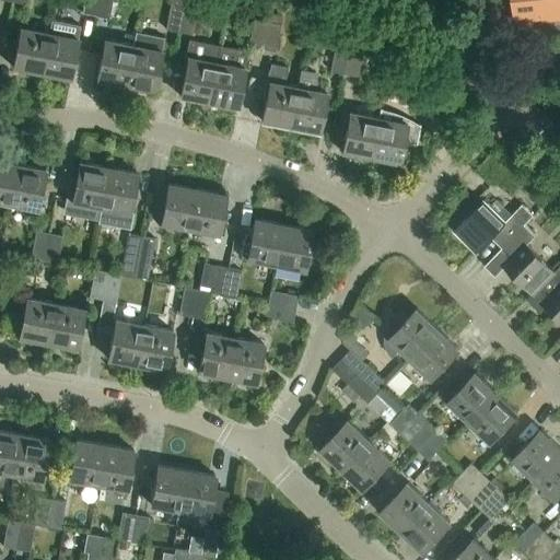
[(95,13),(97,0),(83,0),(81,11),(95,13)]
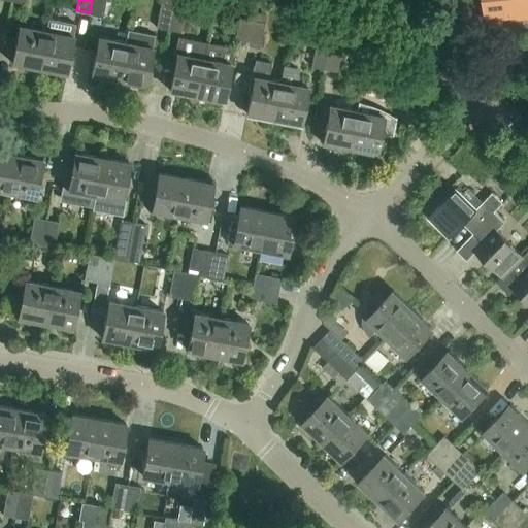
[(92,0),(90,12),(102,14),(105,0),(92,0)]
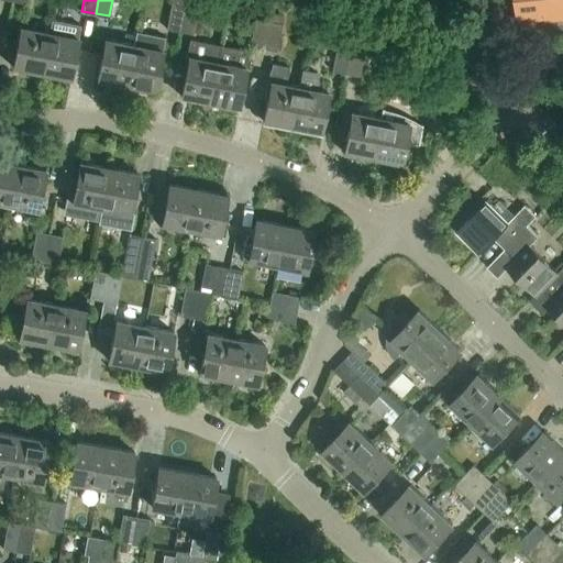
[(170,0),(173,1),(166,29),(179,32),(186,3),(186,0),(170,0)]
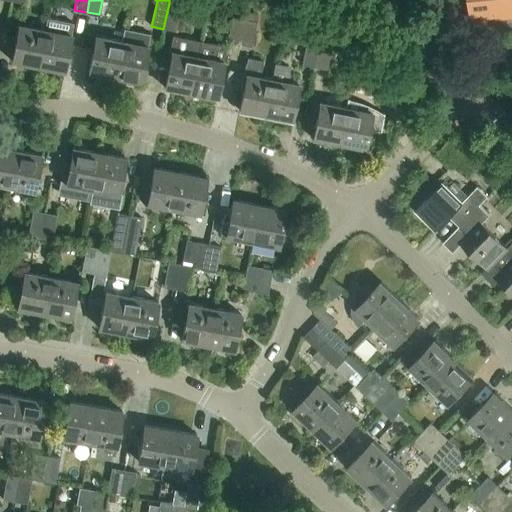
[(176,31),(181,6),(181,0),(169,0),(169,3),(163,29),(176,31)]
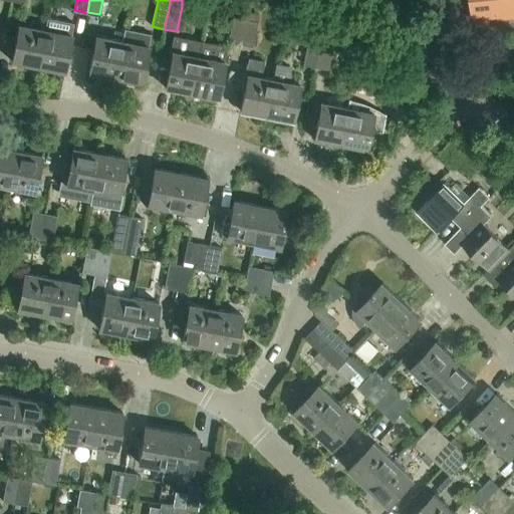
[(513,0),(472,0),(474,18),(498,16),(498,18),(513,16),(513,0)]
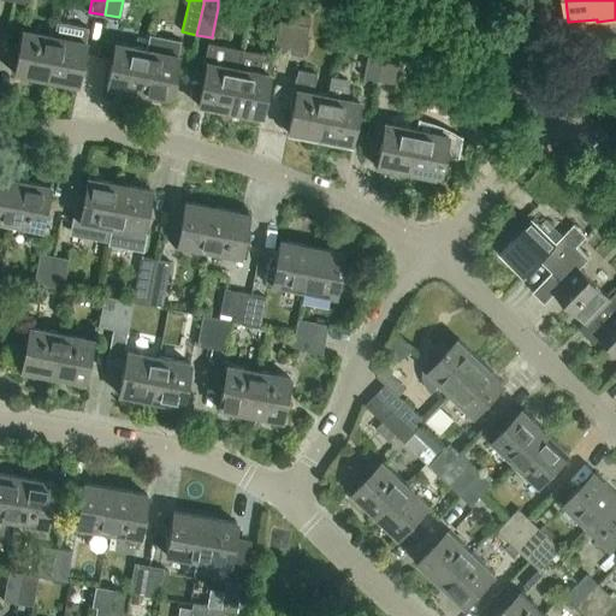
[(308,17),(297,15),(295,23),(292,23),(286,52),(301,54),(308,17)]
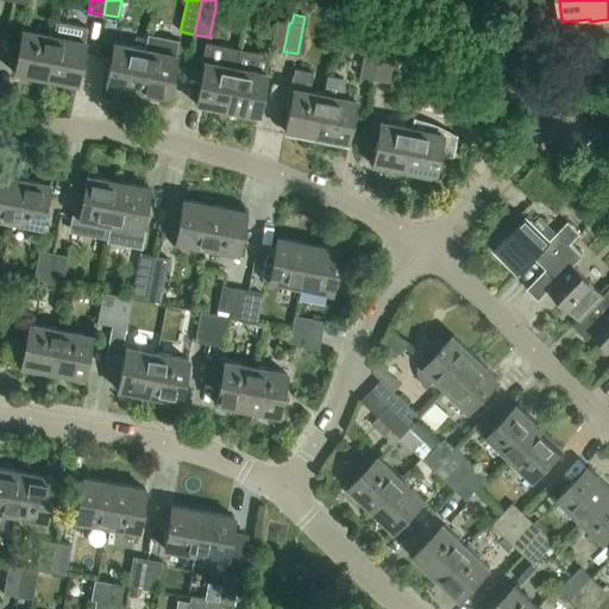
[(283,51),(289,23),(275,20),(269,48),(283,51)]
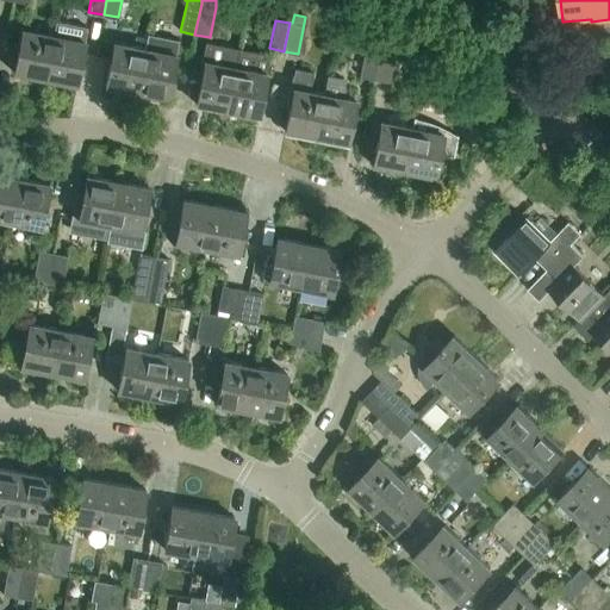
[(54,35),(45,79),(75,85),(83,41),(86,29),(56,23),(54,35)]
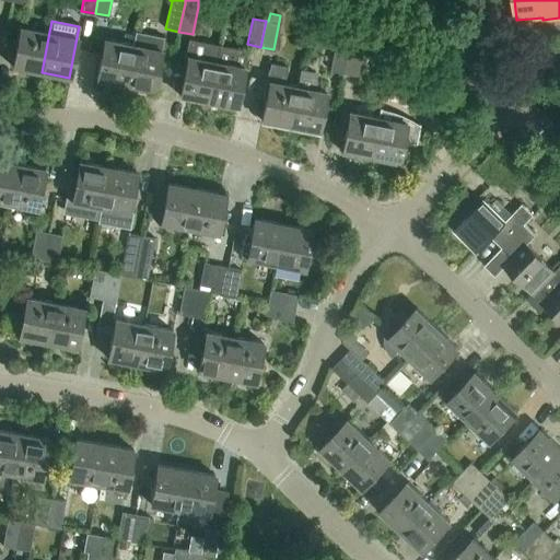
[(42,72),(49,32),(20,26),(12,66),(42,72)]
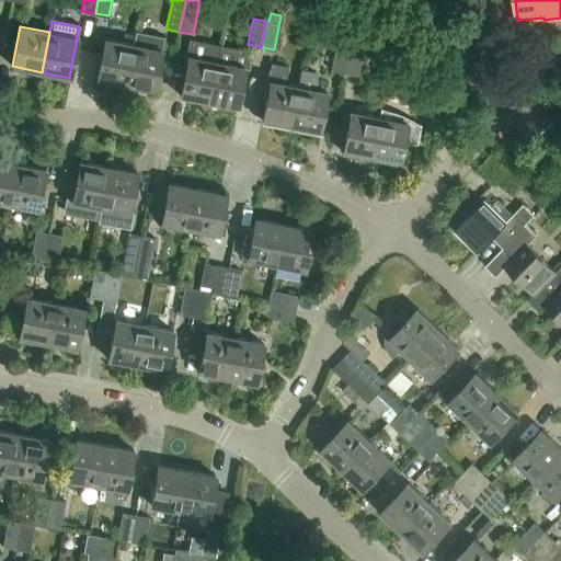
[(153,90),(161,50),(164,37),(135,32),(132,44),(124,84),(153,90)]
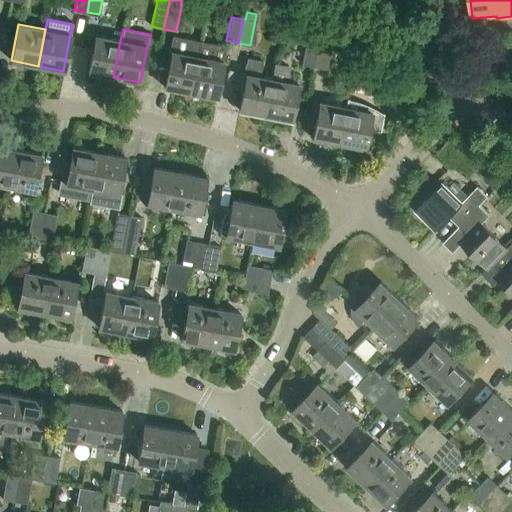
[(113,77),(120,40),(96,35),(88,72),(113,77)]
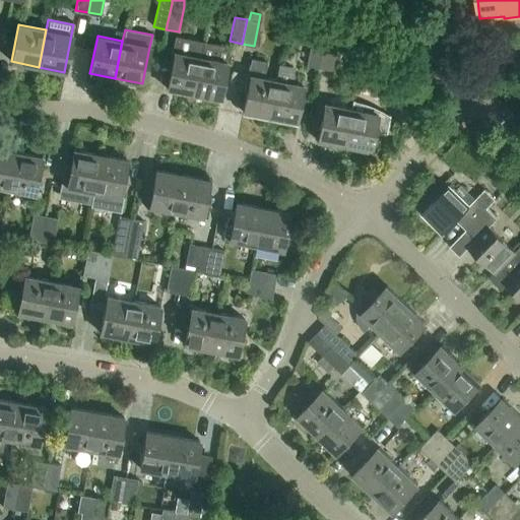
[(193,93),(203,41),(175,36),(172,52),(174,52),(167,88),(193,93)]
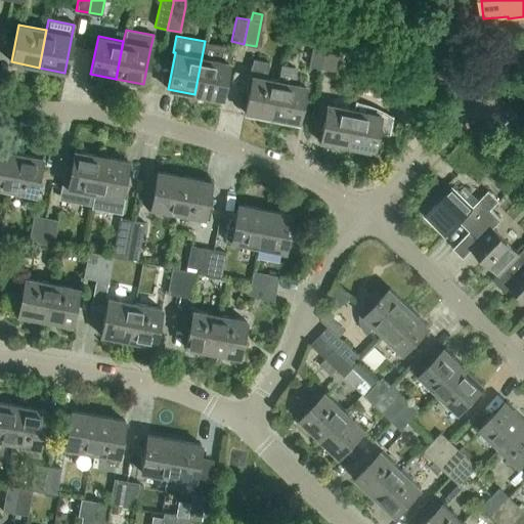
[(205,41),(194,94),(221,99),(228,62),(230,63),(231,55),(225,45),(205,41)]
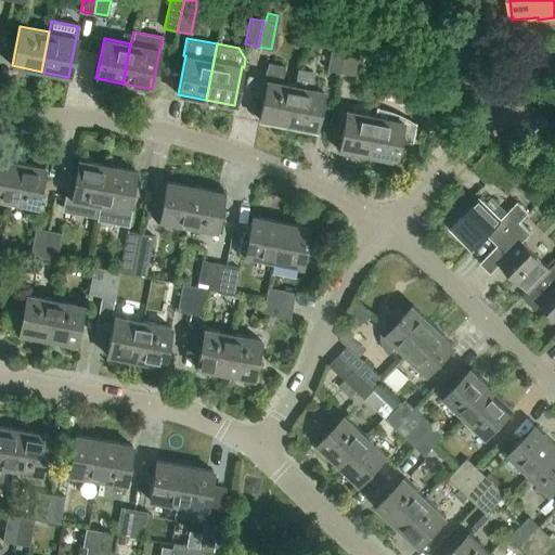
[(338,73),(344,46),(331,43),(325,69),(338,73)]
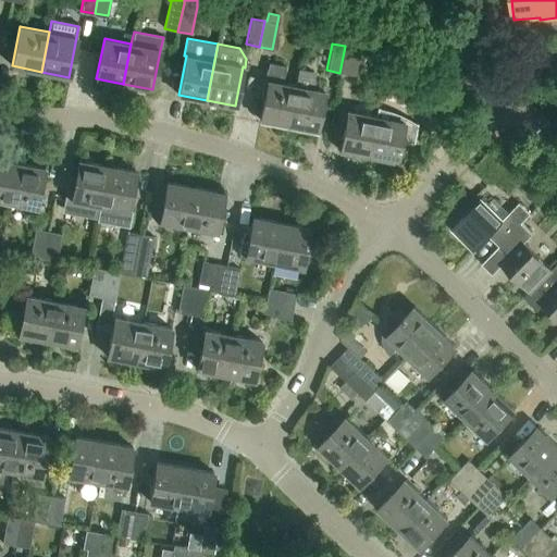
[(345,46),(339,73),(354,75),(359,49),(345,46)]
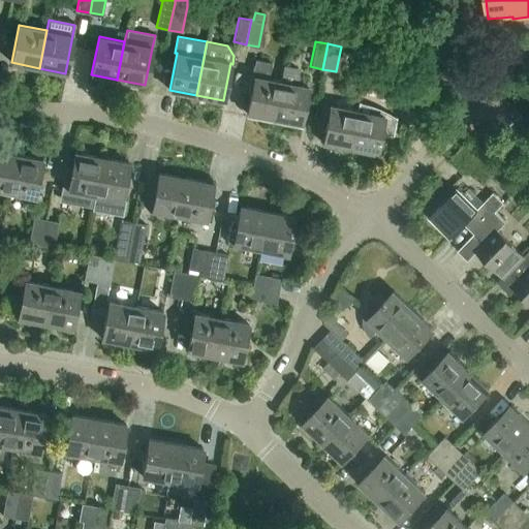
[(270,118),(277,80),(267,78),(271,62),(254,59),(252,69),(254,69),(245,113),(270,118)]
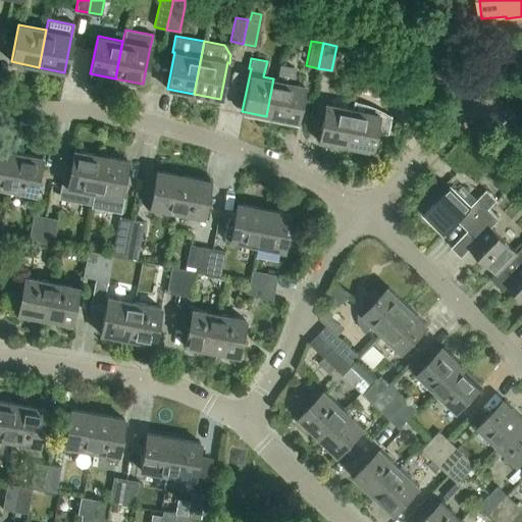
[(276,64),(273,79),(266,116),(294,121),(302,85),(291,83),(292,73),(290,66),(276,64)]
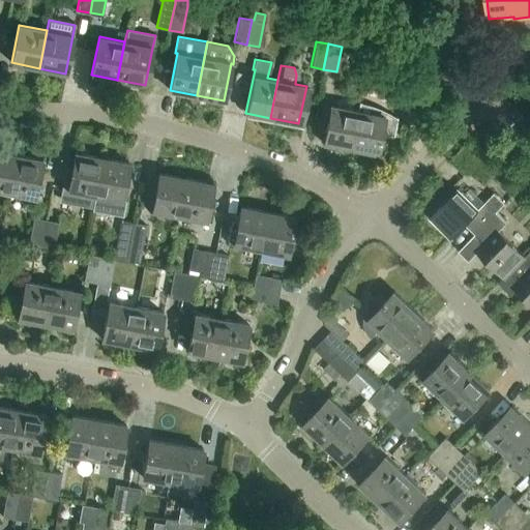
[(349,148),(356,111),(329,105),(322,143),(349,148)]
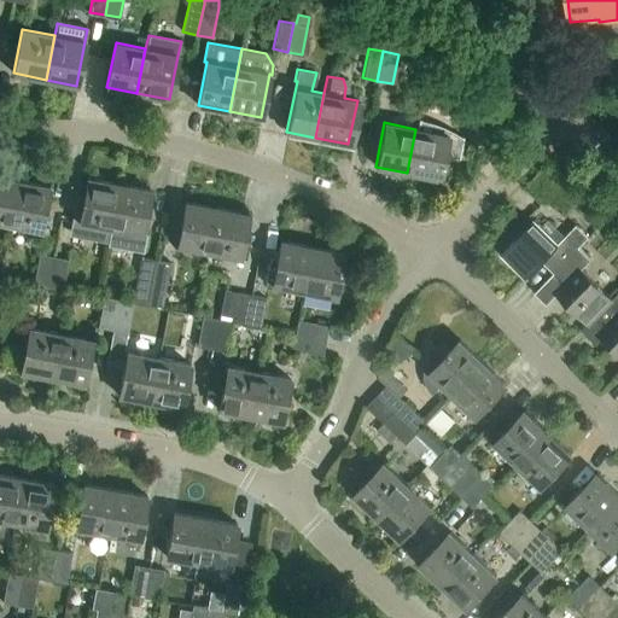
[(415,129),(407,173),(438,179),(443,155),(458,158),(461,138),(415,129)]
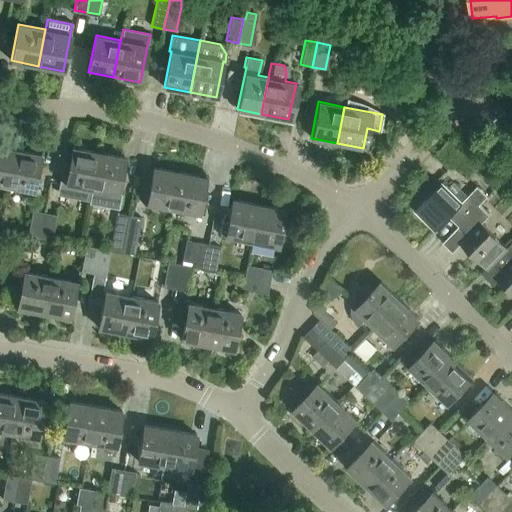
[(0,183),(7,185),(13,149),(0,146),(0,183)]
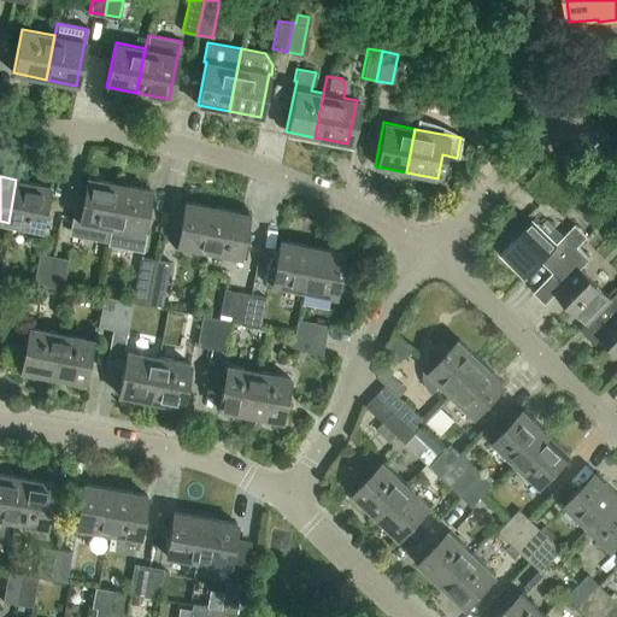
[(110,227),(118,183),(87,177),(81,207),(76,206),(71,231),(106,239),(109,227),(110,227)]
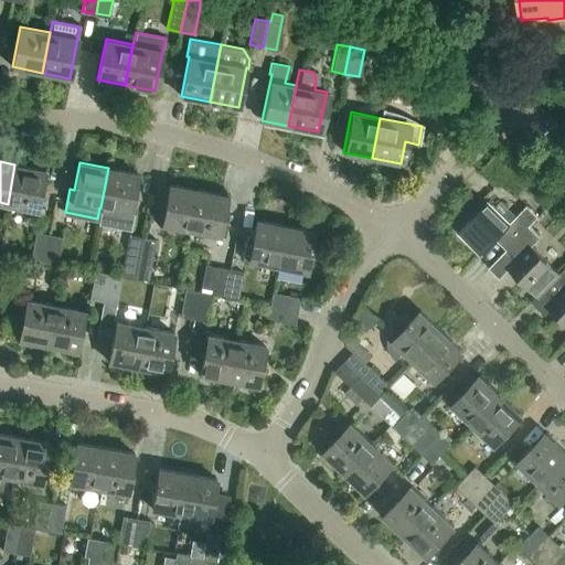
[(14,164),(8,204),(36,210),(44,170),(14,164)]
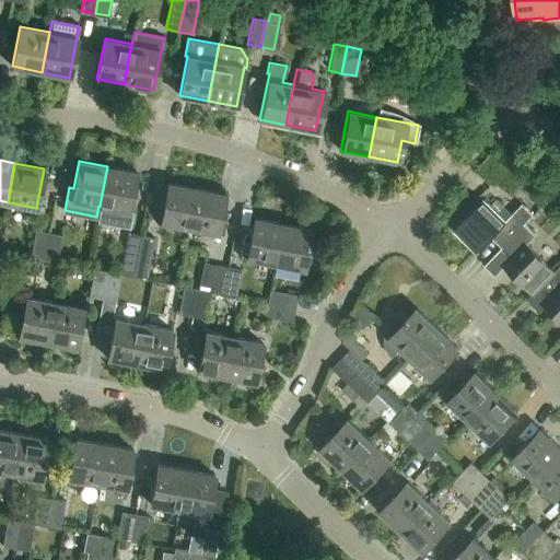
[(107,166),(100,206),(114,209),(112,219),(117,225),(129,228),(132,211),(128,210),(136,172),(107,166)]
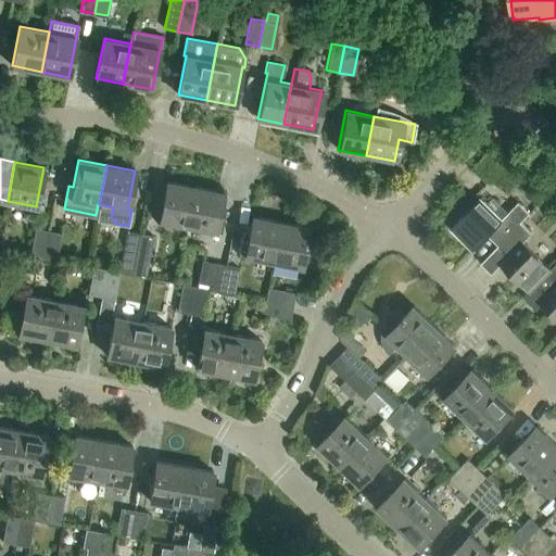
[(185,227),(193,187),(166,181),(159,222),(185,227)]
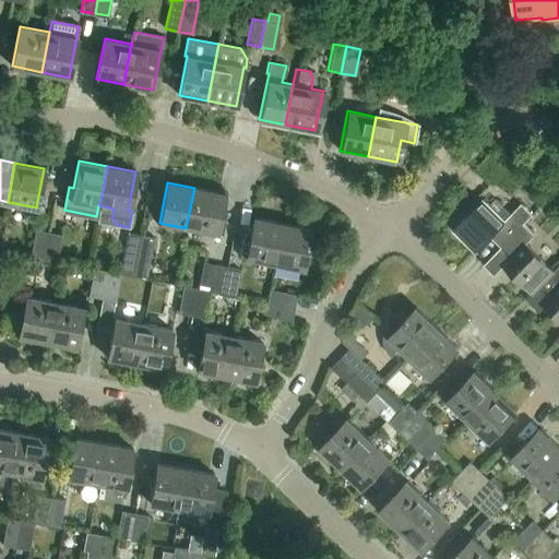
[(194,188),(186,228),(221,235),(225,212),(219,211),(223,193),(194,188)]
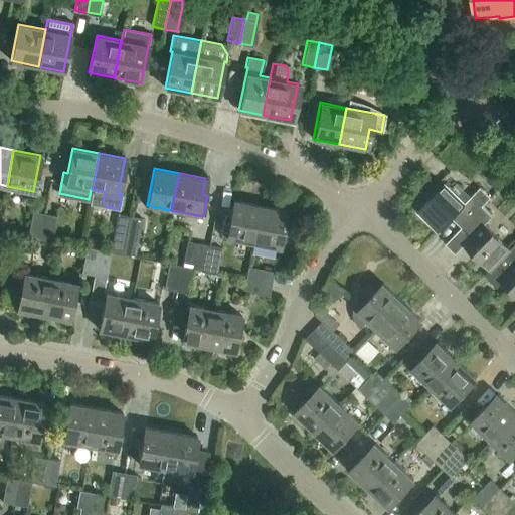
[(482,205),(489,198),(479,189),(464,204),(443,184),(417,210),(439,230),(452,216),(463,226),(482,205)]
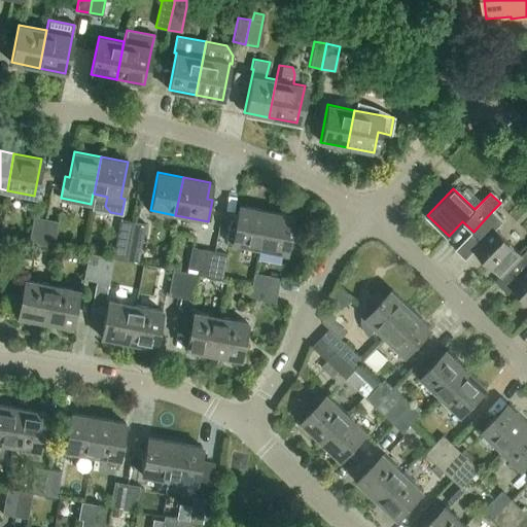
[(256,249),(264,212),(239,207),(236,221),(231,220),(225,243),(256,249)]
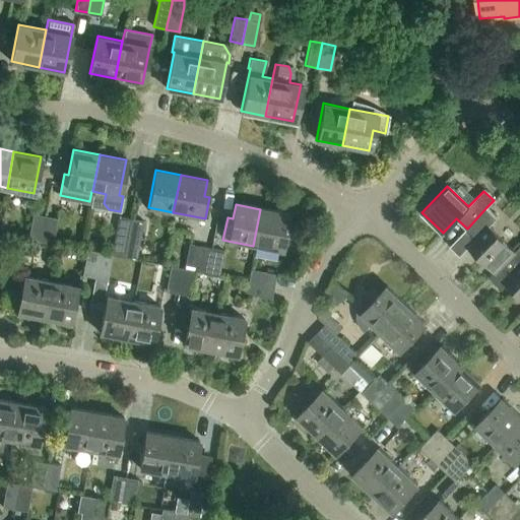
[(489,226),(498,218),(486,207),(467,229),(478,240),(470,247),(495,271),(514,251),(489,226)]
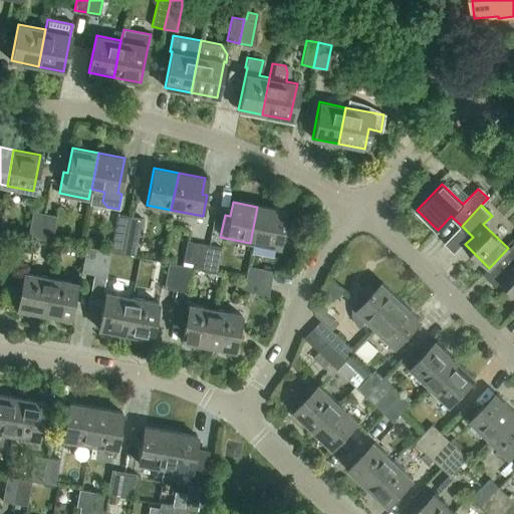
[(285,212),(257,207),(250,243),(277,248),(285,212)]
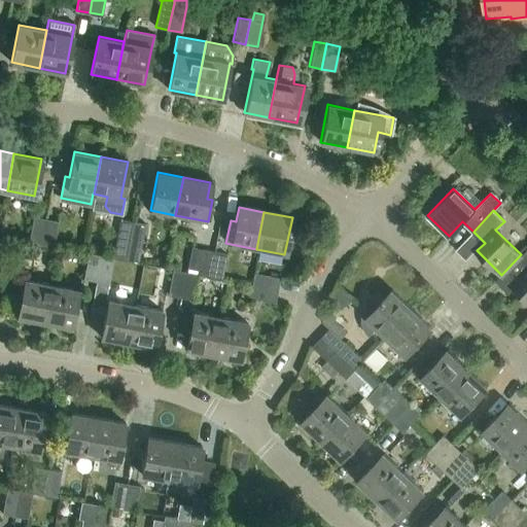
[(40,245),(45,219),(33,217),(28,243),(40,245)]
